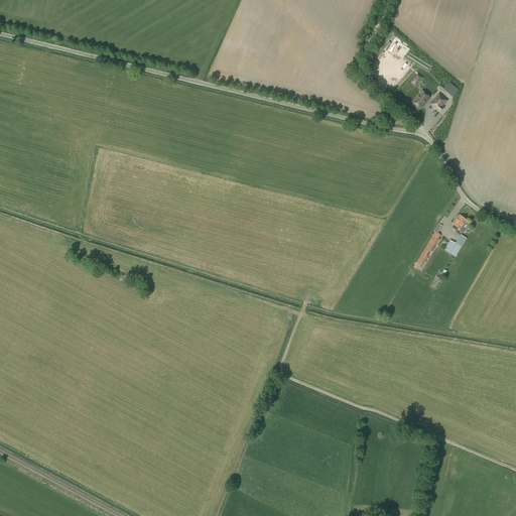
[(415,86),(422,78),(417,74),(411,82),(415,86)]
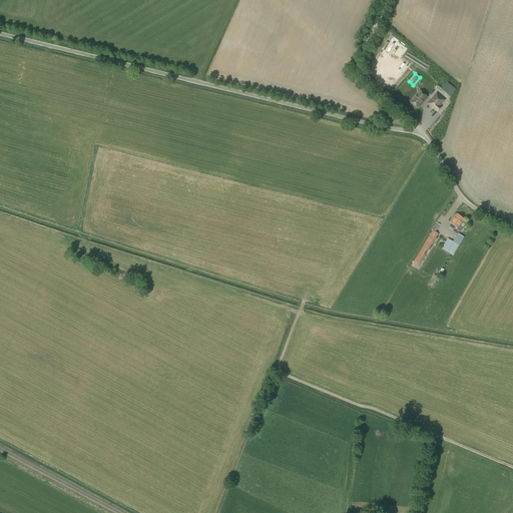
[(451,96),(456,89),(451,86),(448,90),(446,88),(444,91),(451,96)]
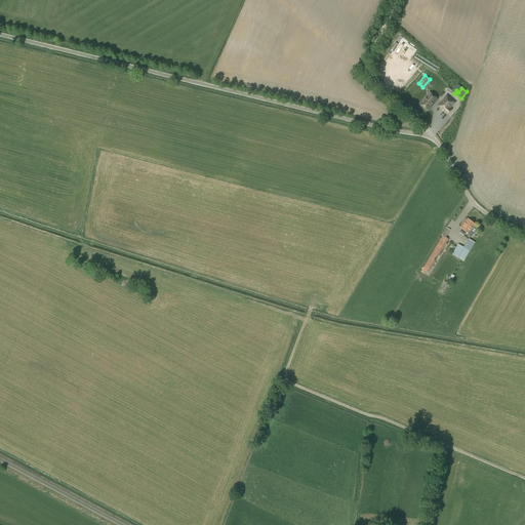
[(428,110),(437,99),(430,93),(420,104),(428,110)]
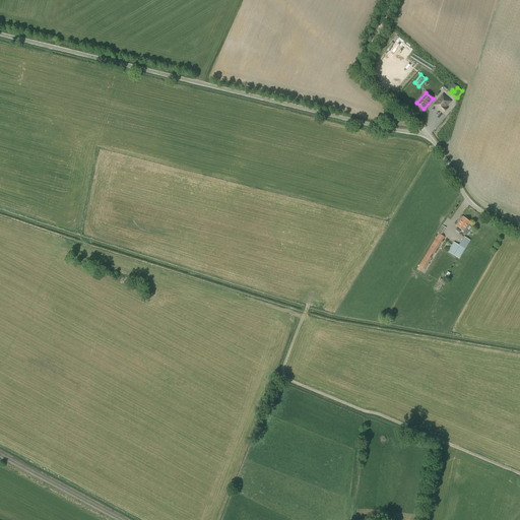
[(443,113),(447,109),(445,108),(450,102),(443,95),(435,106),(437,108),(439,110),(443,113)]
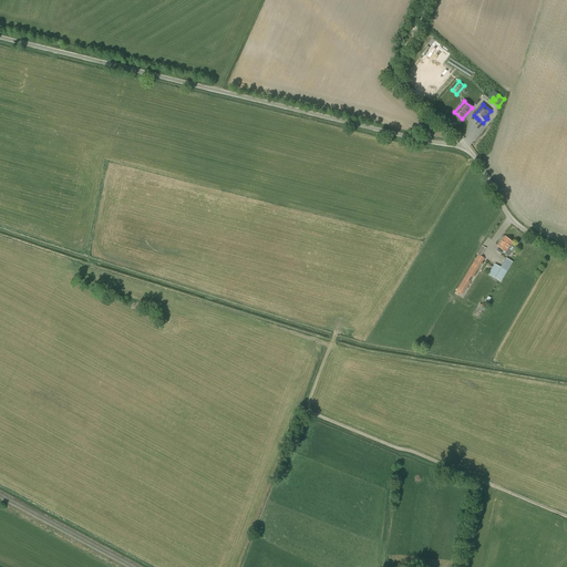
[(497,246),(498,247),(496,250),(502,255),(504,251),(506,253),(507,250),(512,254),(516,248),(513,245),(514,244),(505,236),(497,246)]
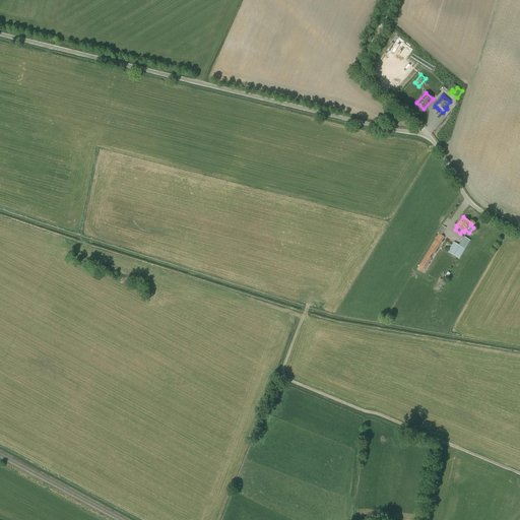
[(444,237),(442,236),(439,234),(434,242),(439,246),(444,237)]
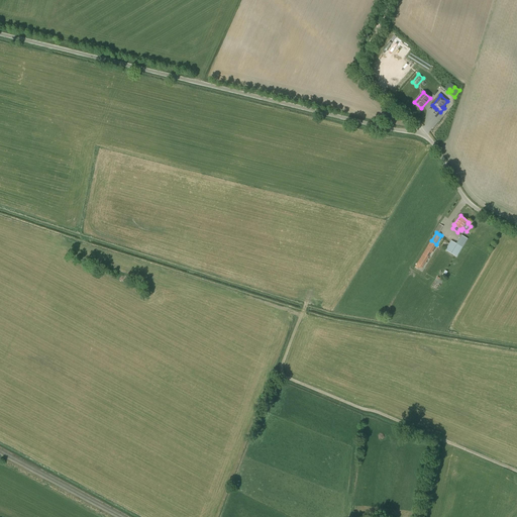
[(462,247),(468,238),(461,235),(456,243),(451,240),(445,249),(456,256),(462,247)]
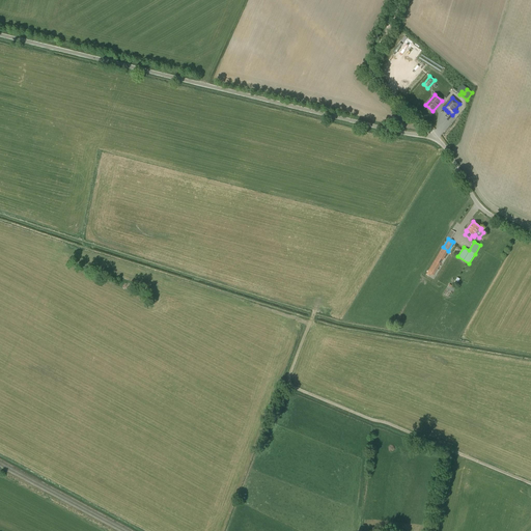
[(443,259),(448,251),(443,247),(438,255),(443,259)]
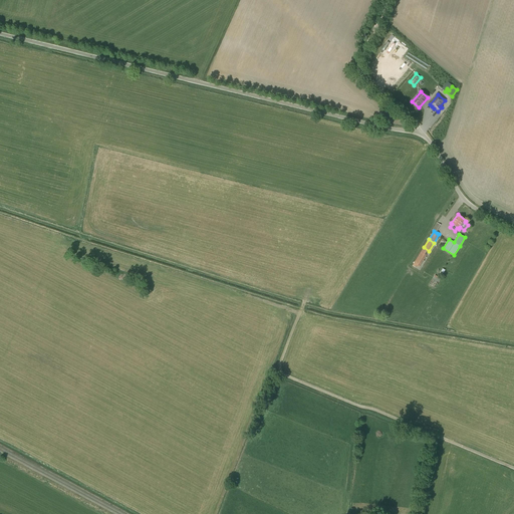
[(424,259),(429,251),(424,247),(419,256),(424,259)]
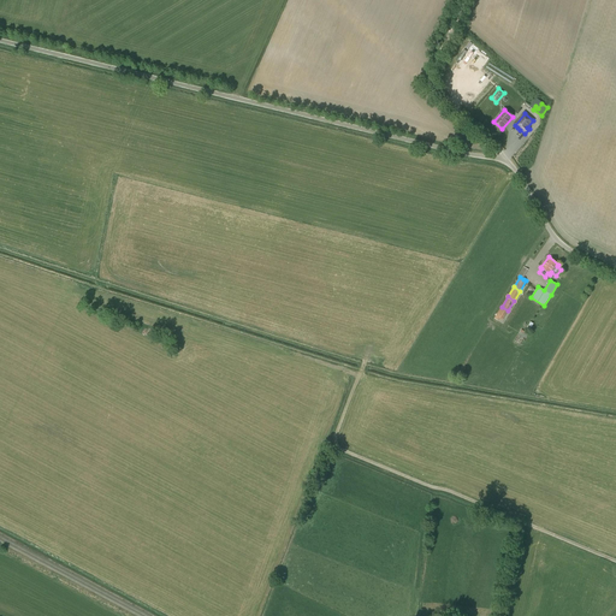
[(502,320),(508,311),(502,307),(496,317),(495,319),(498,321),(499,319),(502,320)]
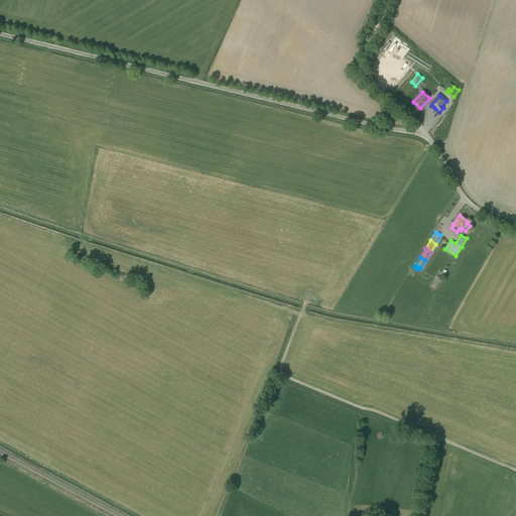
[(440,283),(442,279),(436,276),(431,285),(436,288),(439,283),(440,283)]
